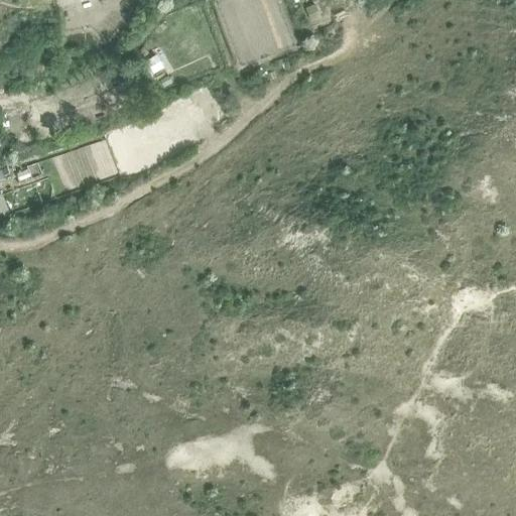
[(315,5),(305,9),(310,21),(320,16),(315,5)]
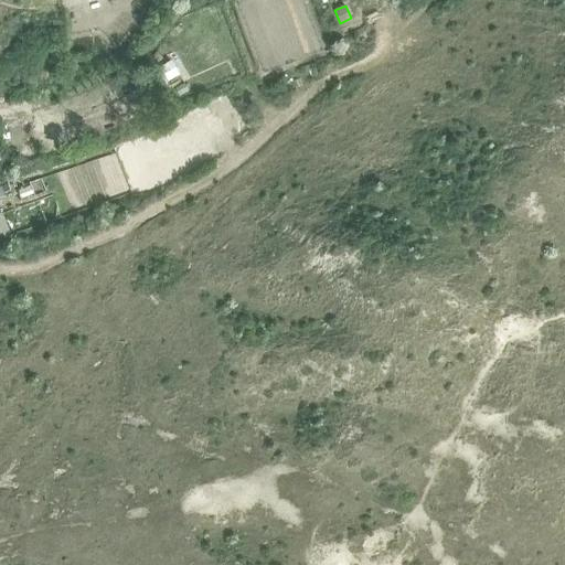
[(170,61),(159,67),(167,81),(178,74),(170,61)]
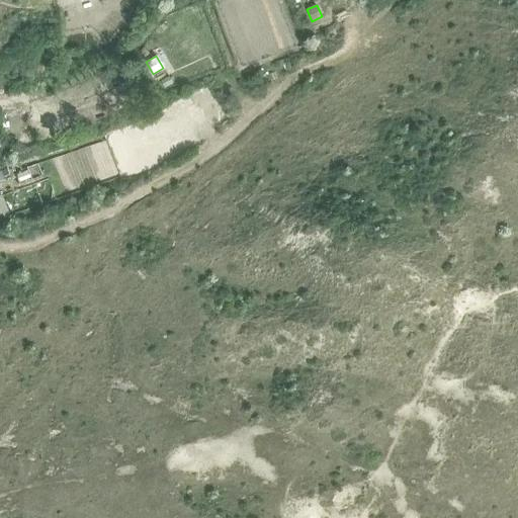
[(118,67),(107,73),(113,86),(125,81),(118,67)]
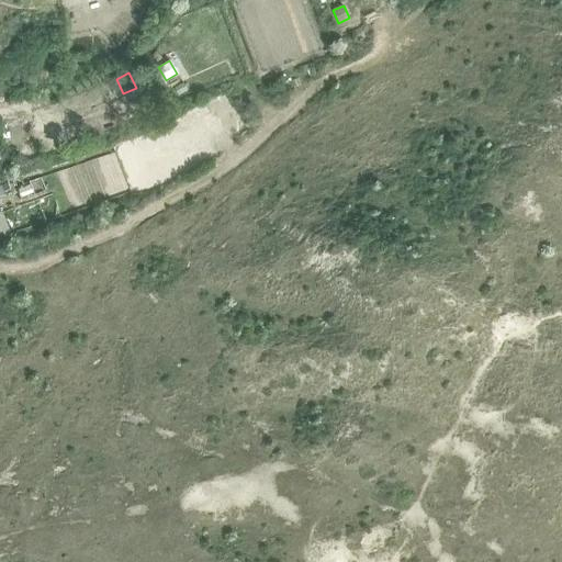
[(0,195),(4,194),(3,191),(10,189),(9,184),(8,182),(0,184),(0,195)]
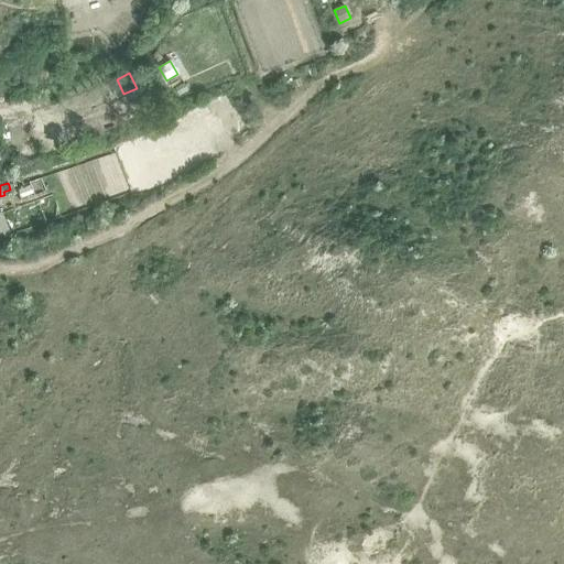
[(1,212),(0,212),(0,240),(12,236),(1,212)]
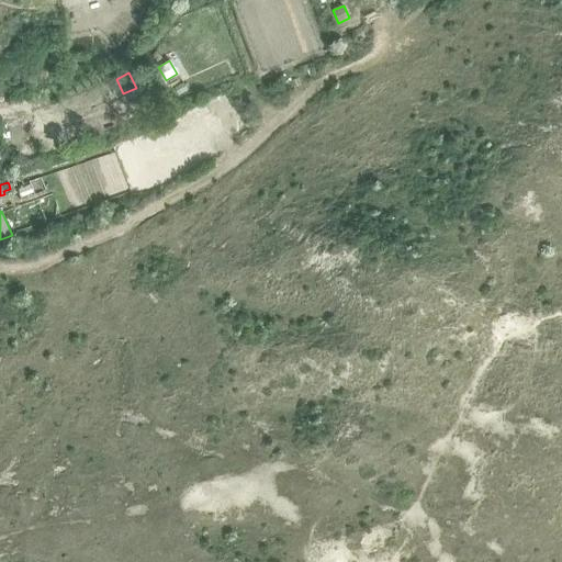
All buildings are outlined.
